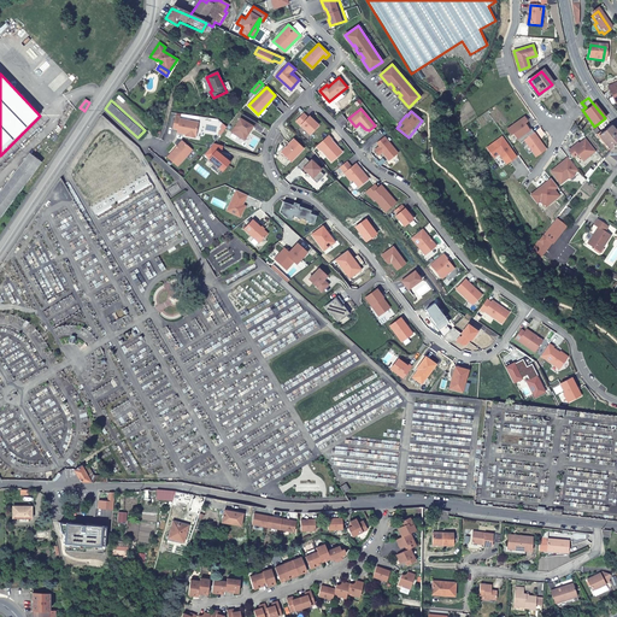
[(258,123),(244,113),(233,131),(245,140),(250,130),(253,125),(254,127),(256,128),(258,123)]
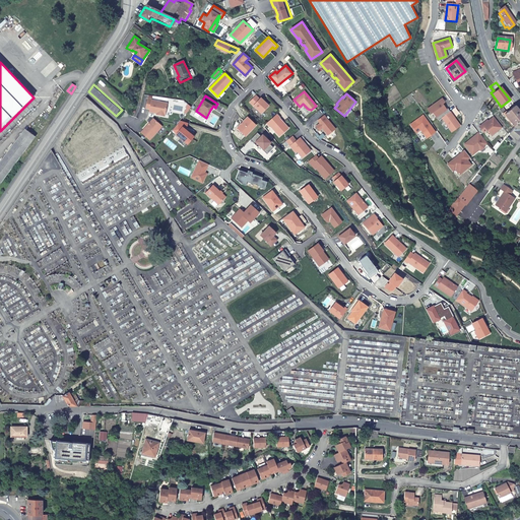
[(259,99),(256,95),(250,102),(261,113),(268,106),(261,98),(259,99)]
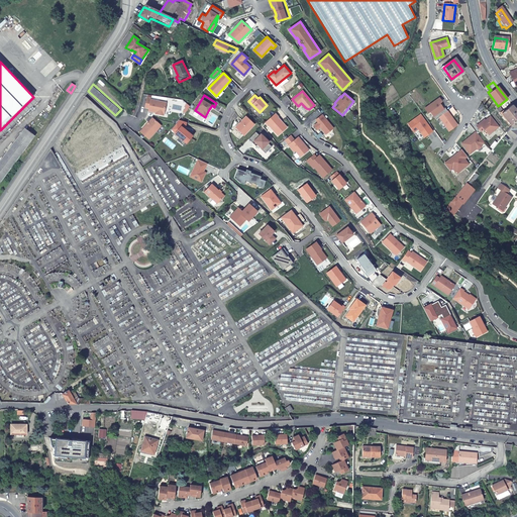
[(33,97),(0,130),(0,144),(40,104),(33,97)]
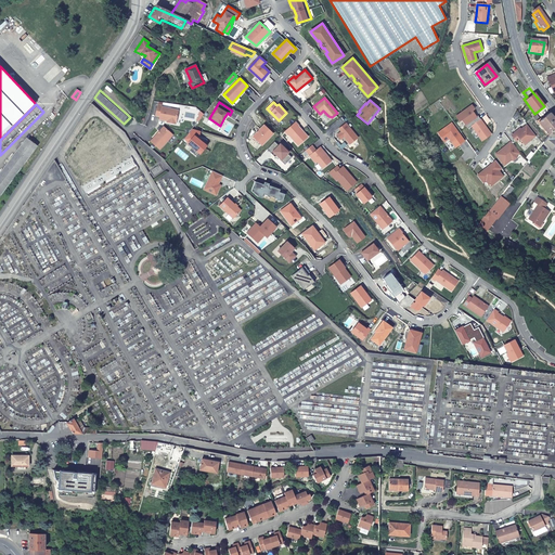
[(178,110),(157,105),(156,115),(160,116),(159,118),(167,120),(169,120),(169,121),(176,124),(178,110)]
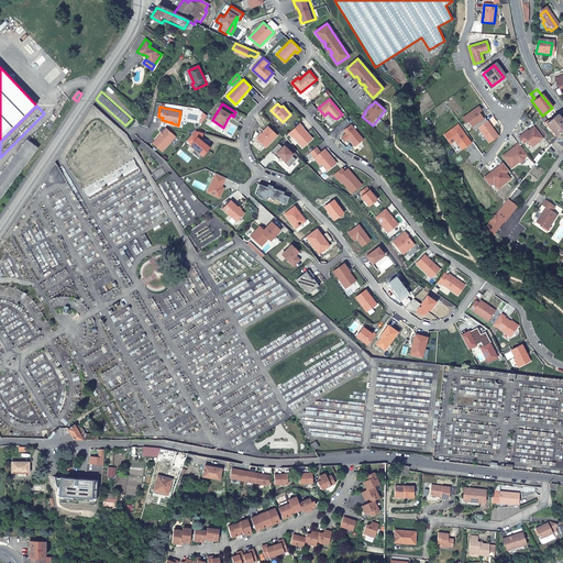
[(478,128),(487,121),(484,118),(483,118),(478,112),(481,110),(478,107),(463,118),(466,123),(467,121),(474,130),(478,128)]
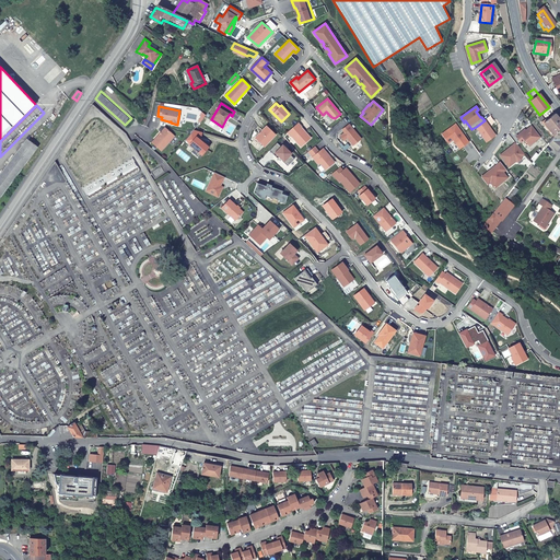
[(540,119),(551,133),(559,126),(559,119),(553,113),(545,119),(544,117),(540,119)]
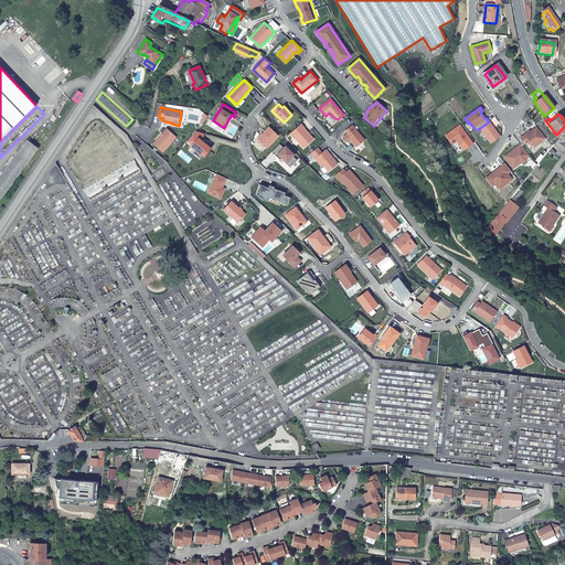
[(489,121),(480,128),(490,142),(500,137),(489,121)]
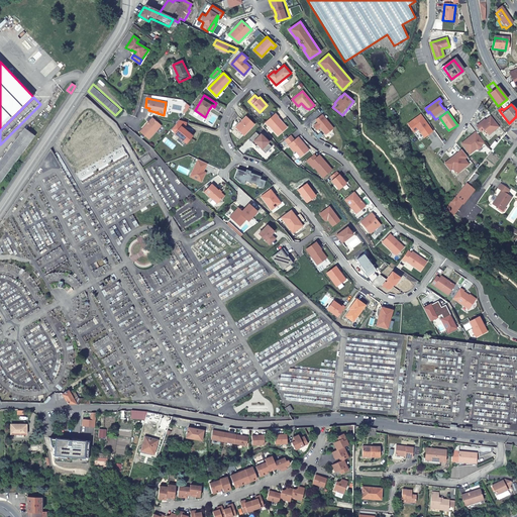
[(275,113),(266,121),(269,125),(274,130),(278,134),(287,127),(278,117),(279,117),(275,113)]
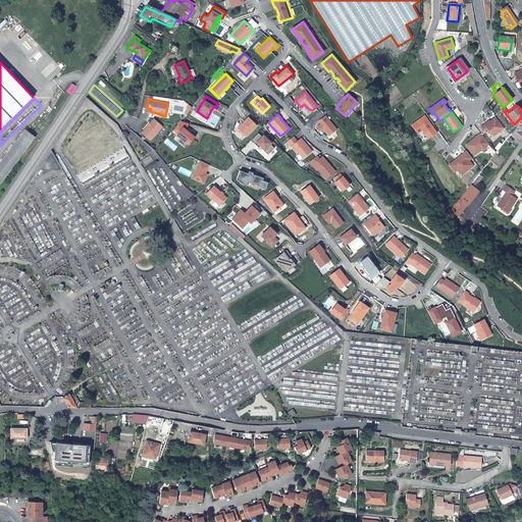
[(317,126),(320,131),(323,128),(329,135),(336,129),(325,115),(319,120),(321,123),(317,126)]
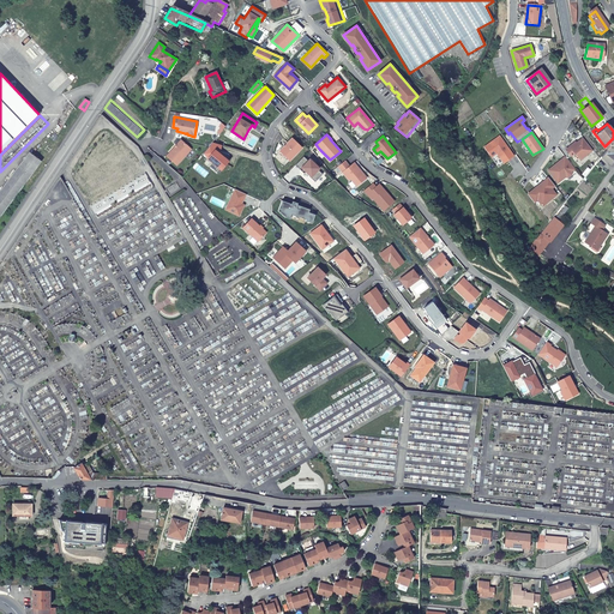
[(499,137),(485,148),(492,157),(497,154),(503,161),(507,157),(510,158),(513,156),(499,137)]
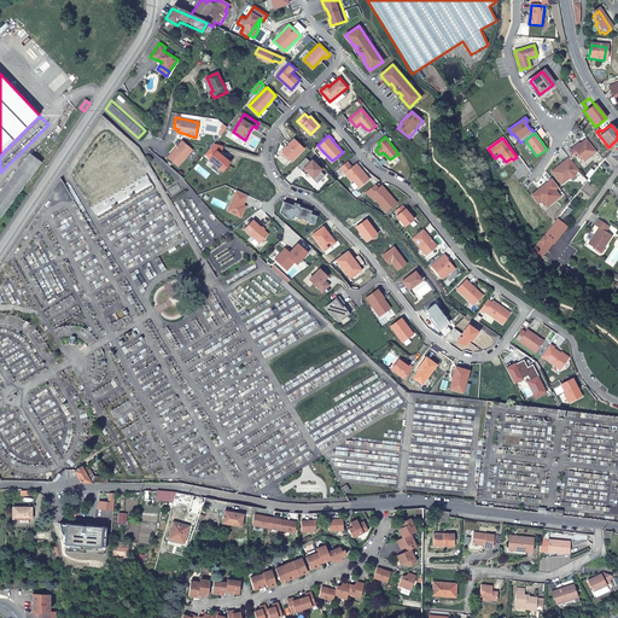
[(295,139),(283,152),(292,161),(304,149),(295,139)]
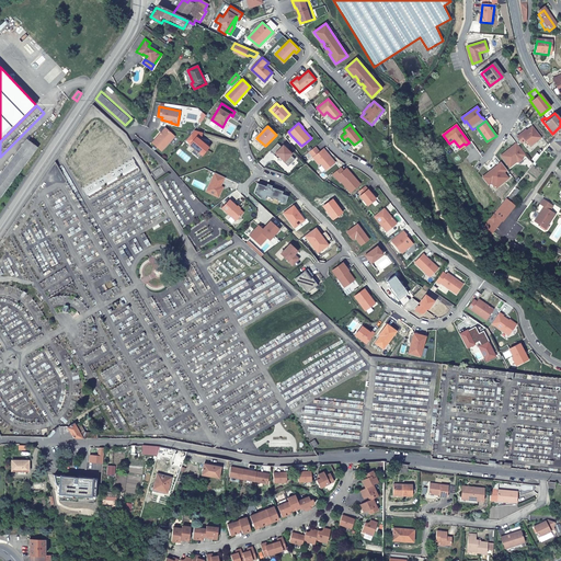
[(525,139),(529,146),(541,136),(533,126),(526,130),(522,135),(521,134),(517,137),(522,142),(525,139)]
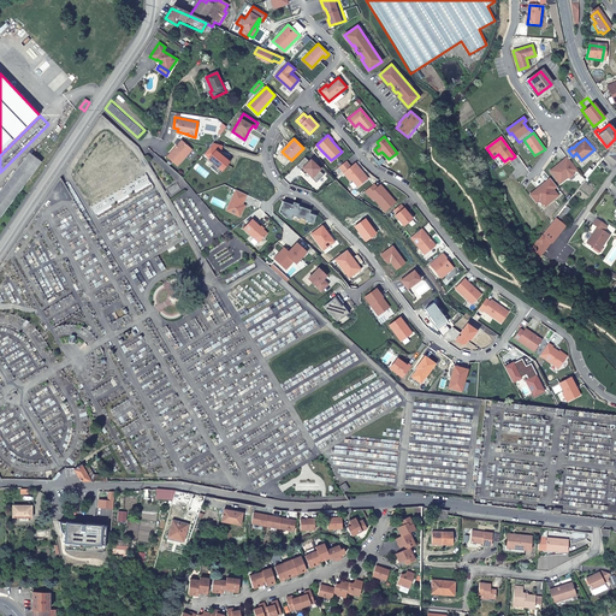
[(609,149),(602,157),(611,164),(615,158),(615,152),(614,150),(615,147),(615,138),(606,147),(609,149)]
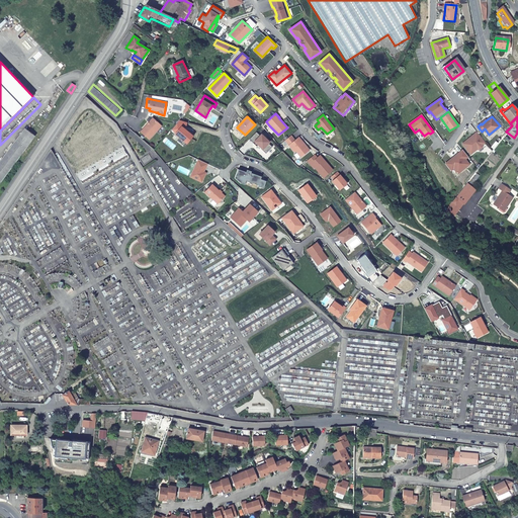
[(153,117),(141,132),(150,139),(162,125),(153,117)]
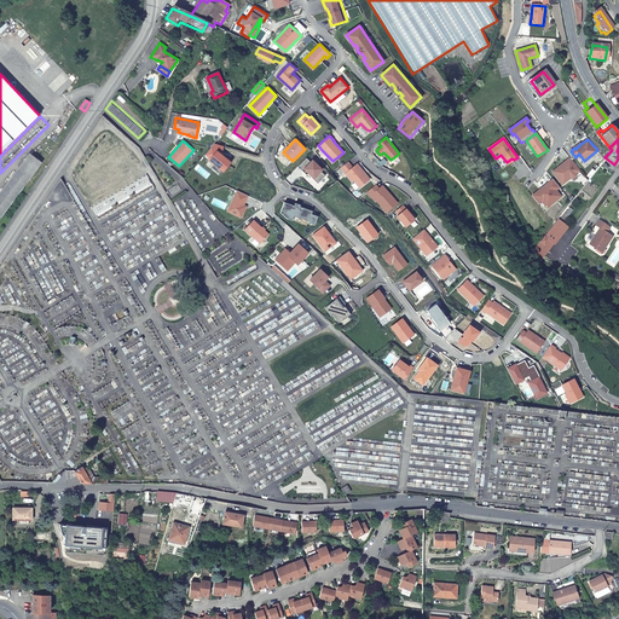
[(224,146),(215,143),(208,151),(214,155),(210,158),(209,160),(224,171),(231,162),(221,154),(223,152),(224,146)]
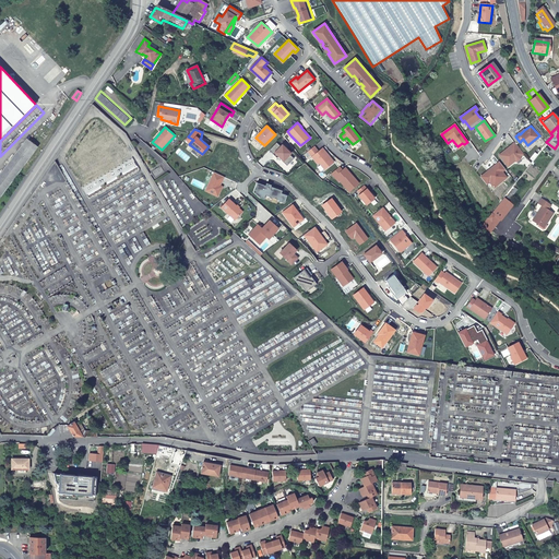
[(270,150),(274,154),(275,152),(278,156),(283,161),(287,165),(294,158),(289,154),(290,153),(282,144),(281,146),(276,142),(270,150)]
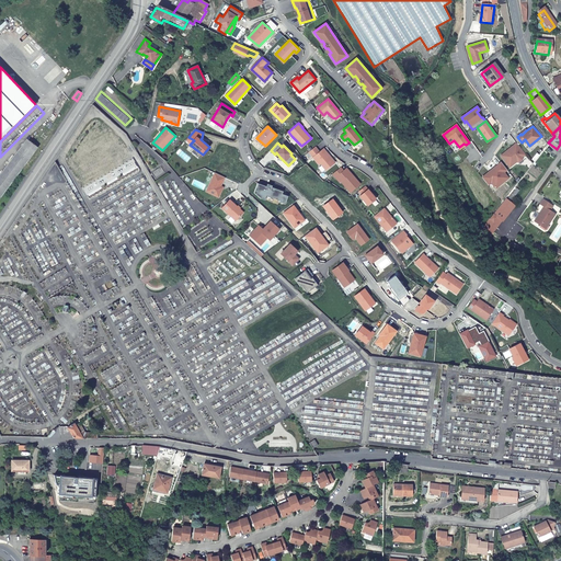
[(511,148),(501,156),(510,167),(516,161),(519,162),(522,159),(522,157),(526,155),(516,142),(513,146),(514,148),(512,149),(511,148)]
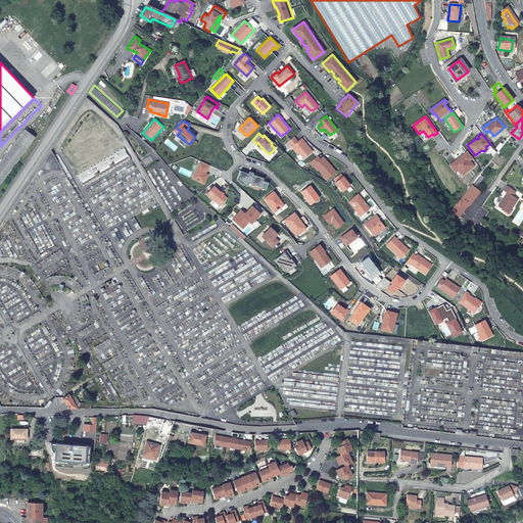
[(294,137),(288,141),(297,152),(298,151),(303,158),(313,151),(301,138),(298,141),(294,137)]
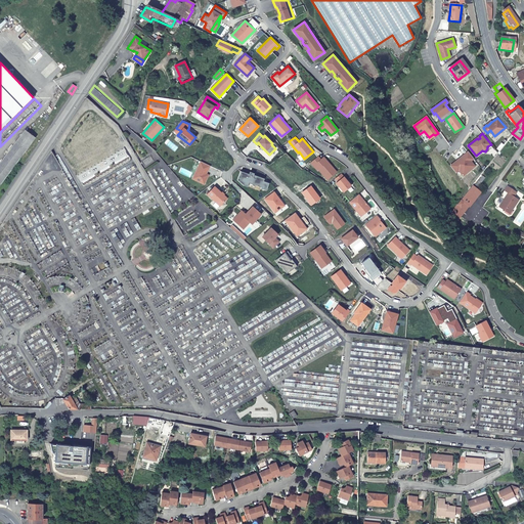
[(459,170),(463,175),(474,166),(470,161),(473,158),(468,151),(459,159),(459,160),(457,161),(457,160),(453,163),(459,170)]
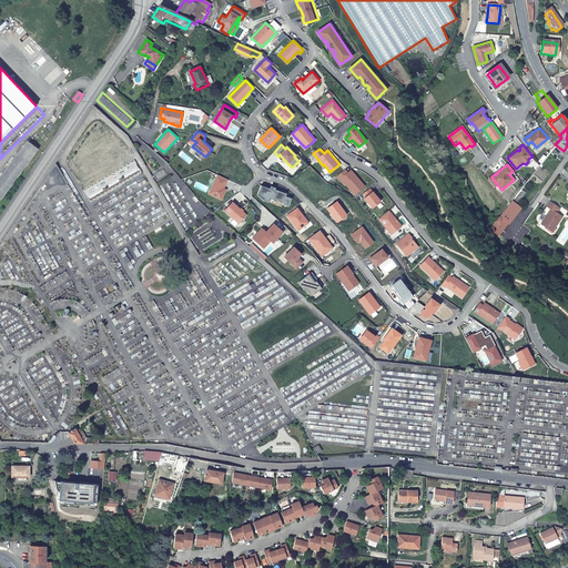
[(347,172),(345,169),(336,175),(344,183),(345,182),(355,194),(365,185),(359,179),(358,180),(356,178),(357,178),(351,170),(347,172)]
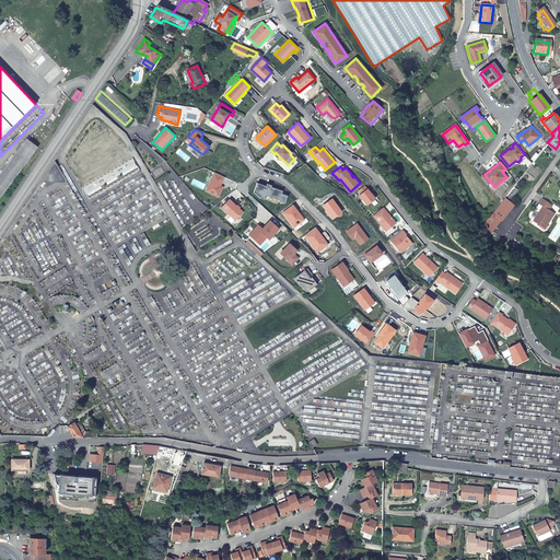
[(224,176),(214,172),(206,190),(219,196),(222,188),(219,187),(220,185),(224,176)]
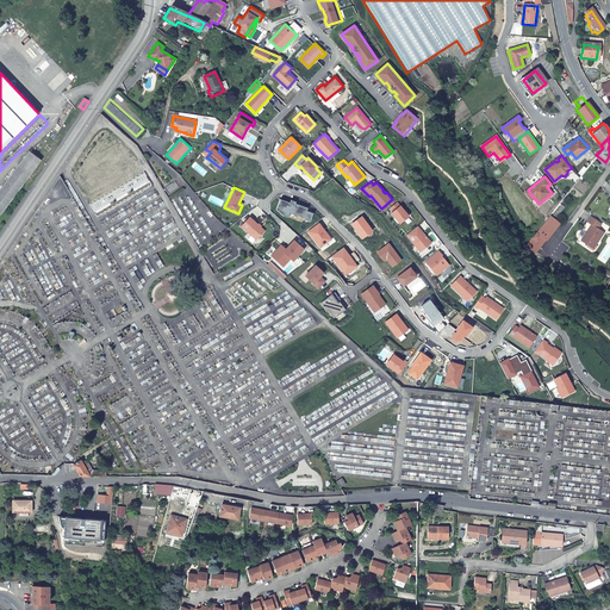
[(534,198),(528,190),(524,193),(530,201),(534,198)]
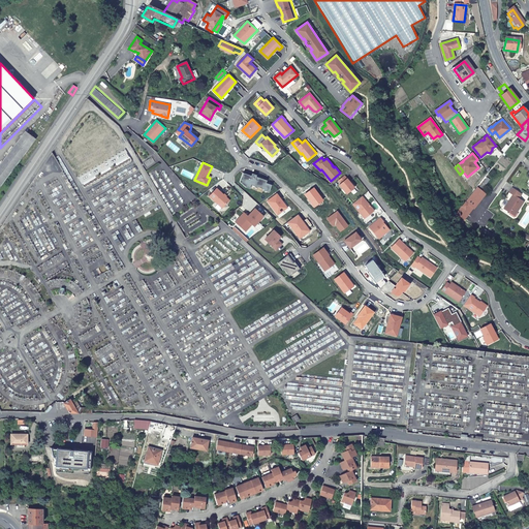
[(251,176),(243,173),(240,181),(246,187),(250,188),(251,184),(263,188),(263,189),(270,191),(272,184),(267,182),(267,180),(256,176),(257,175),(252,173),(251,176)]
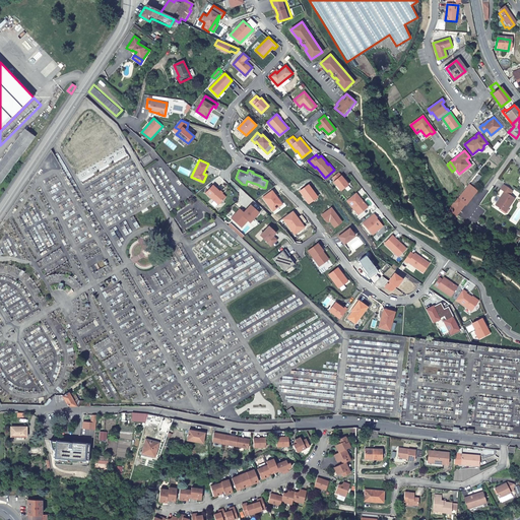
[(338,173),(333,177),(335,180),(334,181),(341,190),(348,184),(338,173)]
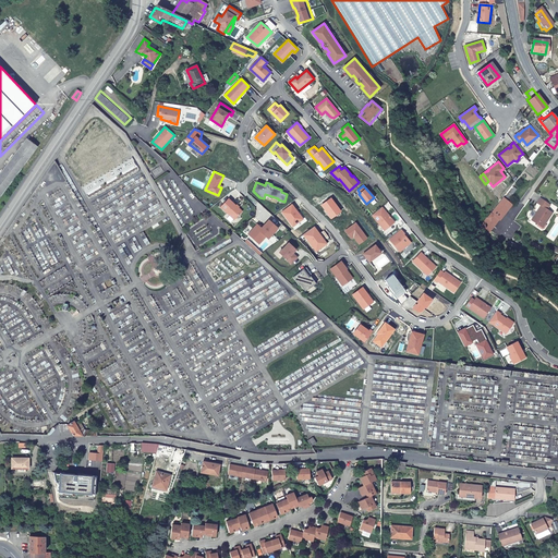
[(331,197),(322,204),(331,217),(340,210),(331,197)]
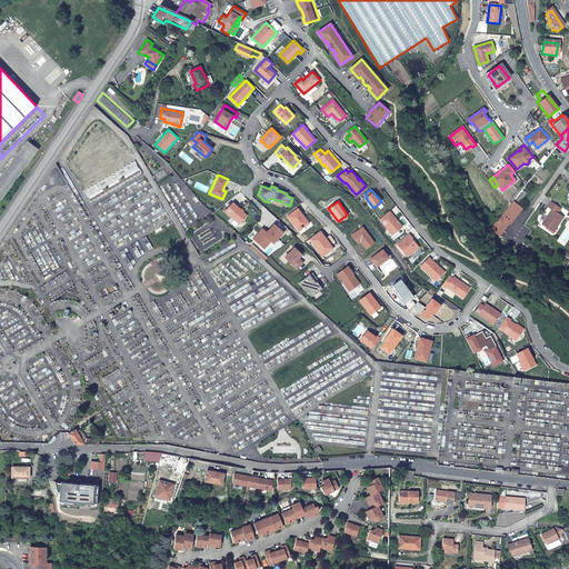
[(247,215),(233,202),(226,210),(240,223),(247,215)]
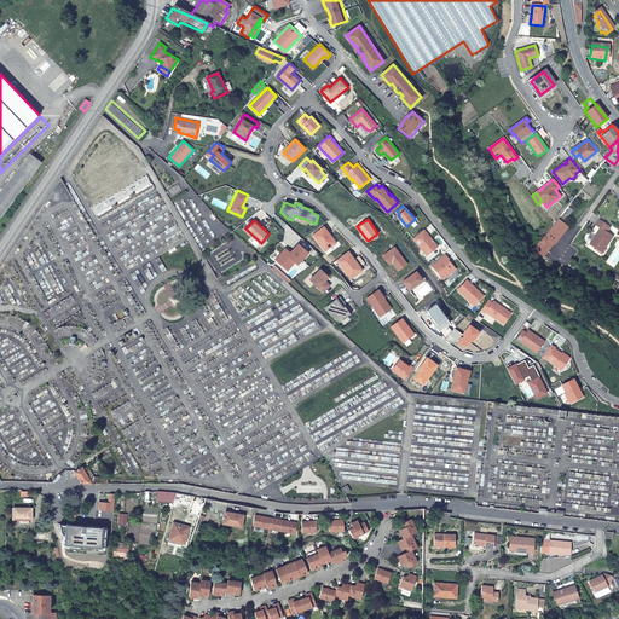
[(611,227),(600,220),(596,226),(601,230),(600,232),(599,232),(589,246),(597,250),(600,247),(605,250),(613,237),(607,233),(611,227)]
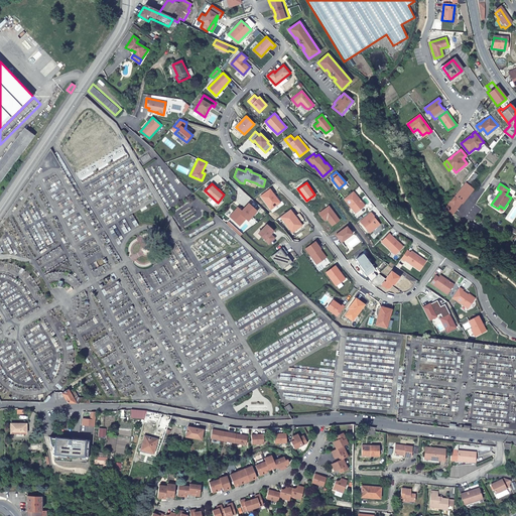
[(270,188),(261,196),(271,209),(280,202),(270,188)]
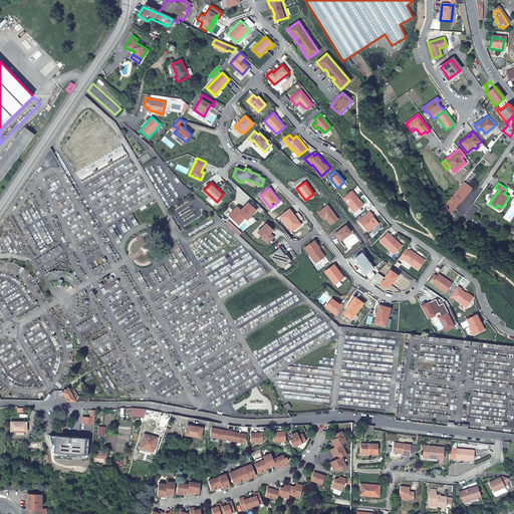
[(351,190),(342,197),(354,211),(363,204),(351,190)]
